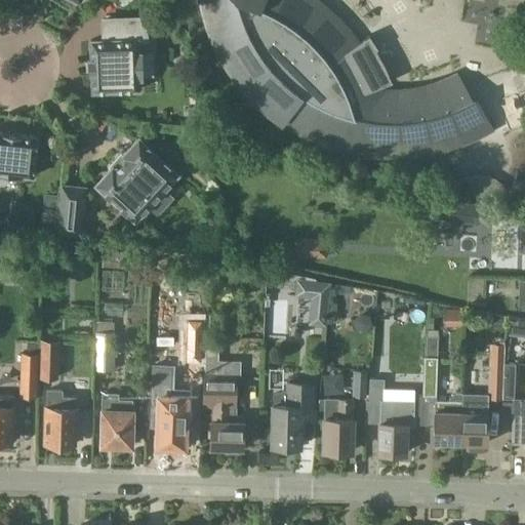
[(257,101),(258,101),(268,109),(280,118),(280,119),(283,121),(283,120),(292,126),(307,133),(307,134),(310,135),(322,140),(336,146),(340,147),(350,149),(350,150),(354,150),(366,152),(381,153),(381,154),(386,154),(398,153),(398,154),(402,154),(402,153),(414,152),(414,153),(417,153),(417,152),(428,150),(428,151),(431,150),(447,146),(459,142),(462,140),(463,140),(463,139),(478,133),(491,126),(491,127),(494,125),(476,94),(474,96),(470,90),(459,72),(457,73),(458,73),(449,77),(435,83),(435,82),(434,83),(428,85),(417,88),(408,89),(397,90),(387,90),(381,89),(379,84),(392,80),(392,79),(391,79),(384,63),(375,47),(377,46),(377,45),(374,46),(368,36),(370,34),(369,33),(357,42),(350,32),(338,19),(339,19),(336,16),(336,17),(328,10),(329,10),(326,7),(316,0),(202,0),(207,21),(208,25),(208,24),(212,34),(211,34),(213,37),(218,48),(227,63),(229,66),(229,65),(238,78),(246,88),(248,91),(248,90),(255,97),(255,98),(257,101)]
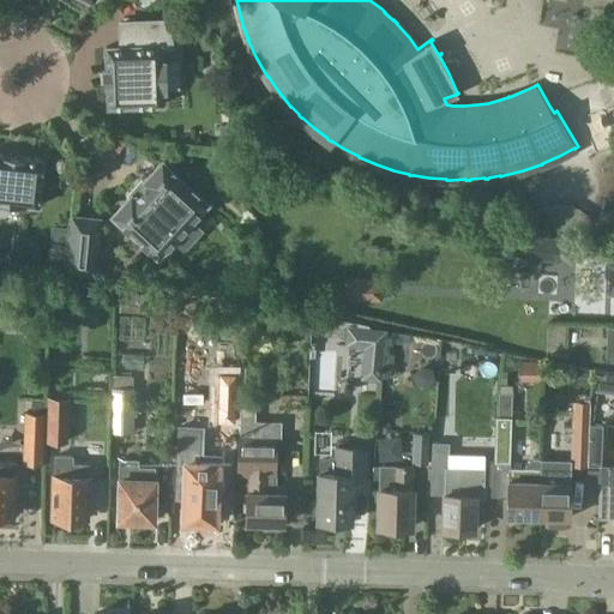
[(169,19),(121,20),(121,44),(107,46),(107,68),(104,68),(104,83),(108,83),(108,106),(163,103),(163,88),(167,89),(166,58),(162,58),(162,44),(170,44),(169,19)]
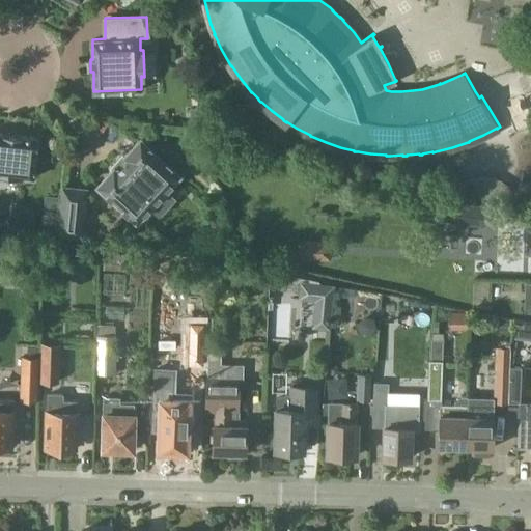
[(530,126),(509,130),(521,196),(530,193),(530,126)]
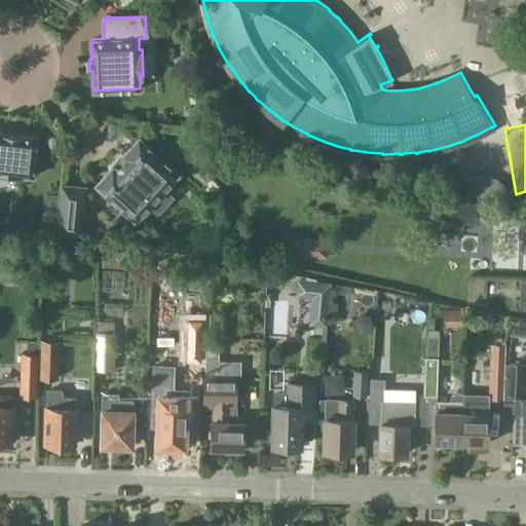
[(0,174),(23,176),(23,175),(34,176),(38,137),(0,132),(0,174)]
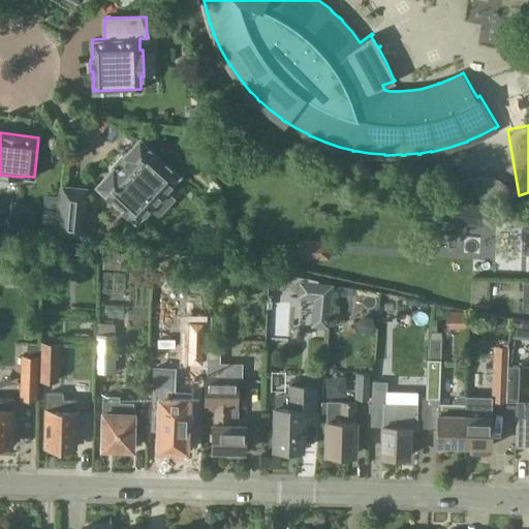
[(115,169),(113,167),(97,183),(135,218),(177,173),(139,137),(124,154),(127,157),(115,169)]
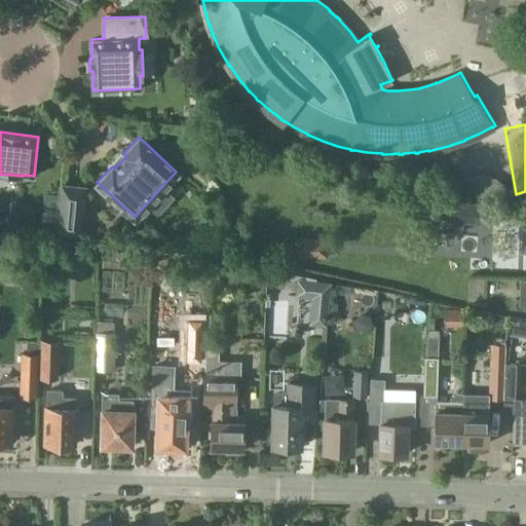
[(472,174),(463,176),(457,181),(462,187),(468,192),(477,195),(484,196),(492,195),(500,193),(506,188),(501,182),(495,177),(488,174),(480,173),(472,174)]
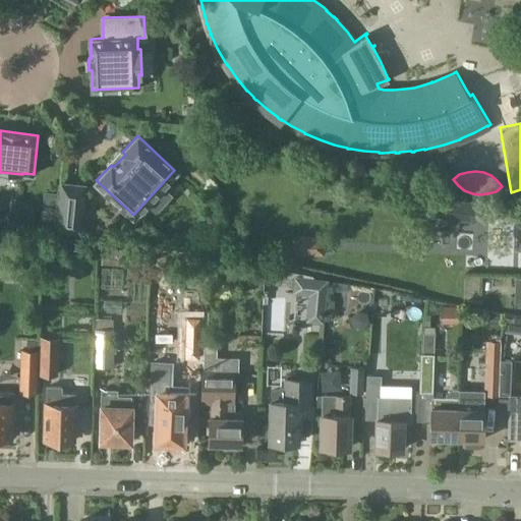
[(63,183),(59,229),(81,230),(84,185),(63,183)]
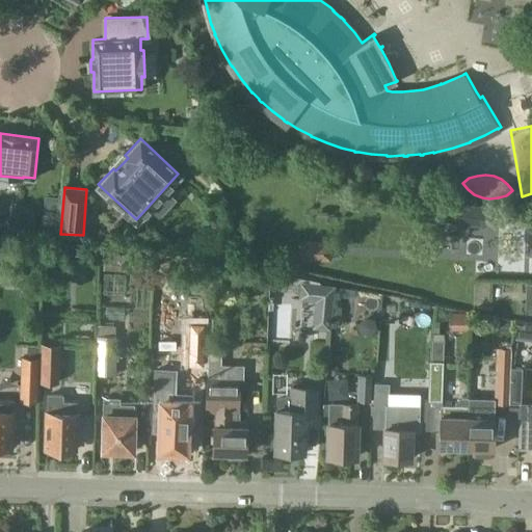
[(435,221),(484,227),(487,206),(437,201),(435,221)]
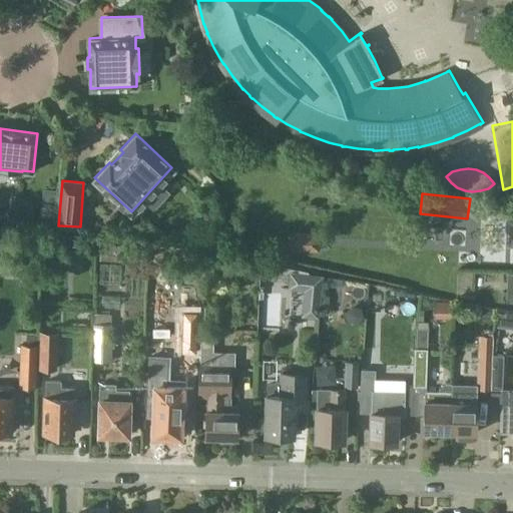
[(290,232),(290,251),(320,251),(320,233),(290,232)]
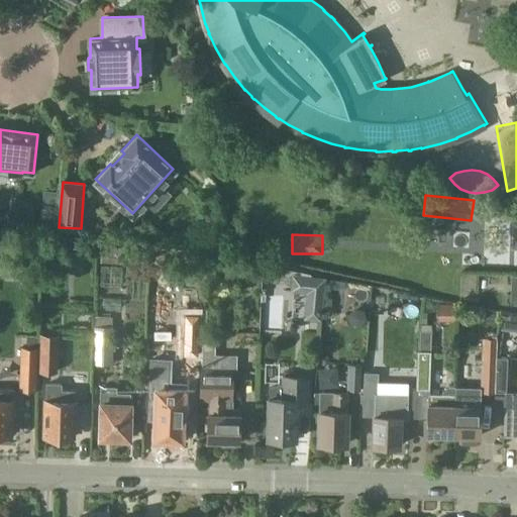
[(323,279),(293,276),(292,290),(308,292),(309,286),(322,288),(323,279)]
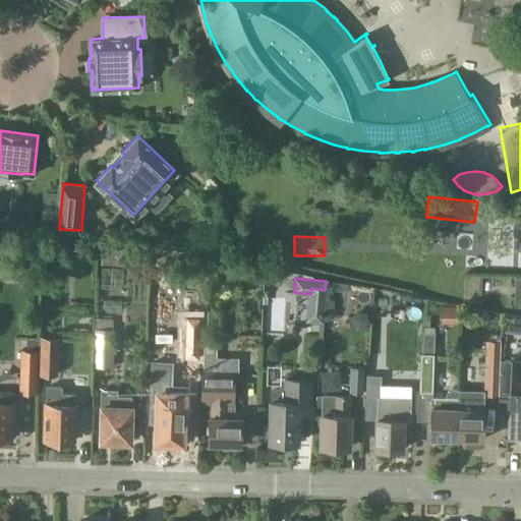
[(160,386),(162,340),(158,340),(160,303),(145,303),(141,385),(160,386)]
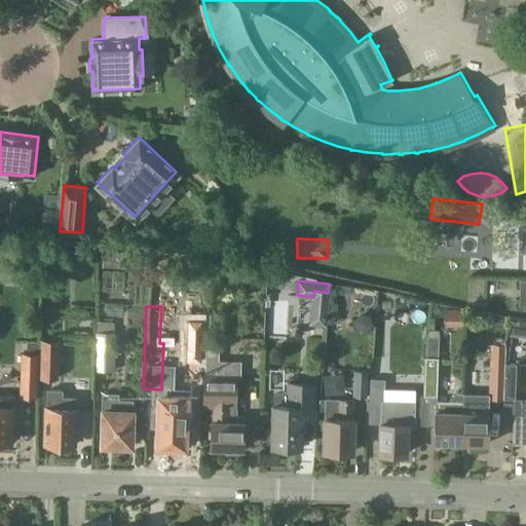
[(525,337),(525,318),(511,317),(509,335),(525,337)]
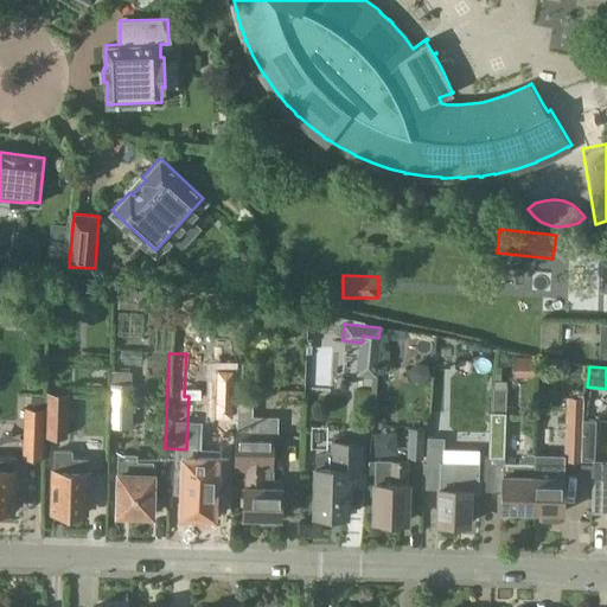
[(217,369),(215,417),(231,417),(234,370),(217,369)]
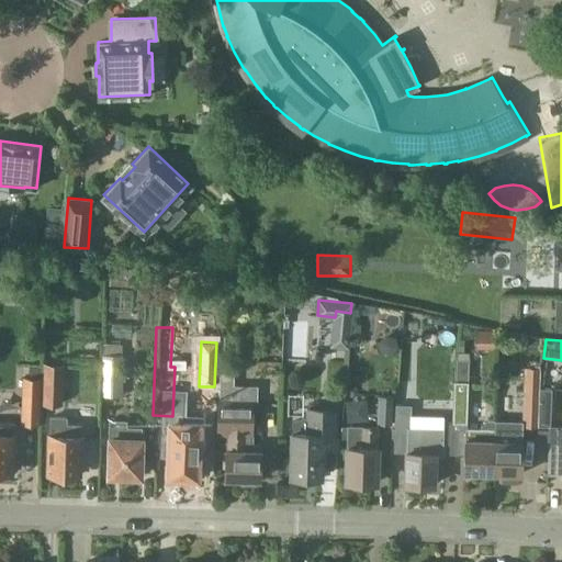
[(104,345),(104,398),(124,398),(125,345),(104,345)]
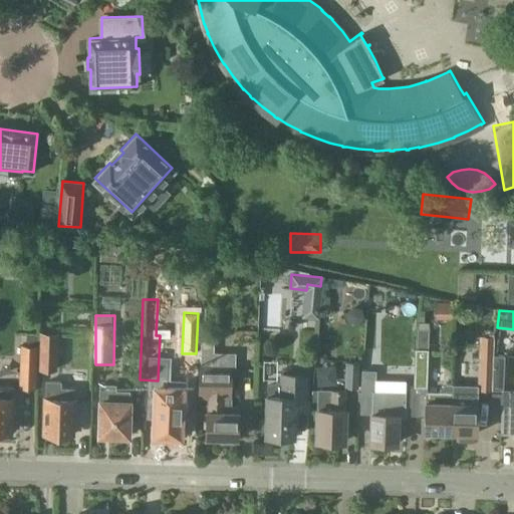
[(56,370),(58,333),(40,332),(39,346),(38,369),(56,370)]
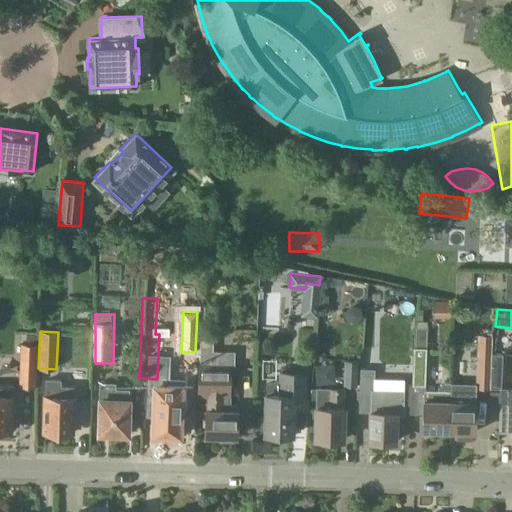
[(492,389),(493,335),(479,334),(477,389),(492,389)]
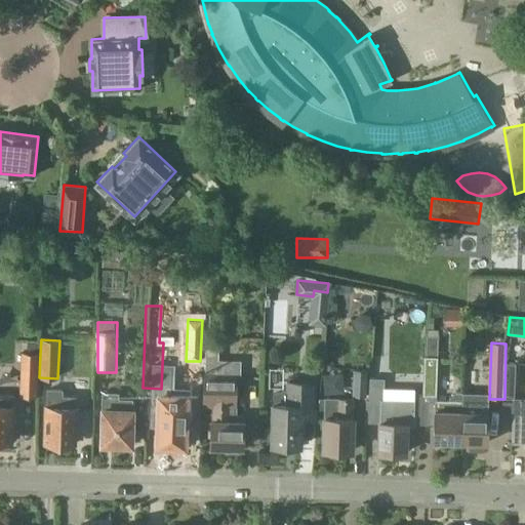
[(24,344),(21,398),(38,399),(39,377),(40,354),(38,354),(39,344),(24,344)]
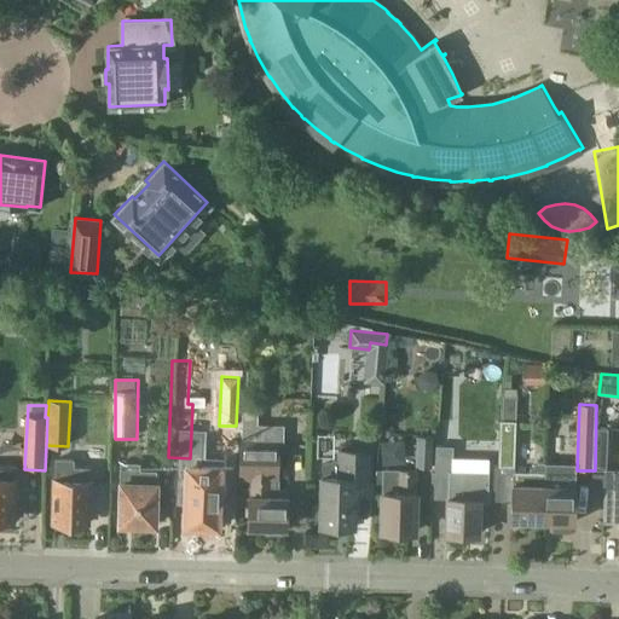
[(239,439),(238,479),(250,479),(250,495),(249,495),(249,526),(248,527),(266,528),(266,533),(281,533),(281,528),(285,528),(285,527),(285,496),(287,496),(287,489),(278,489),(279,440),(277,439),(277,408),(243,408),(242,439),(239,439)]
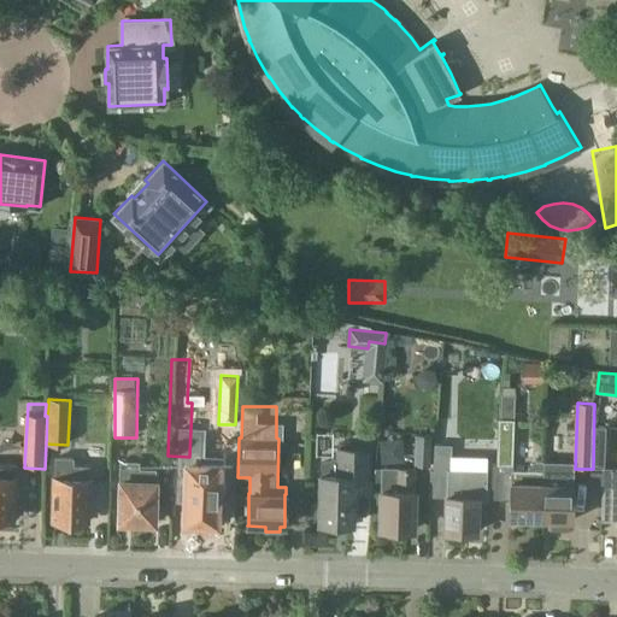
[(512,464),(513,418),(498,417),(495,464),(512,464)]
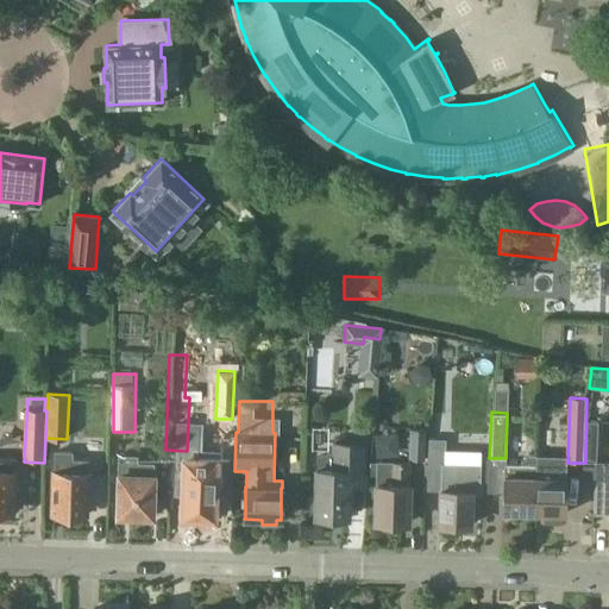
[(598,422),(586,422),(585,463),(597,463),(598,422)]
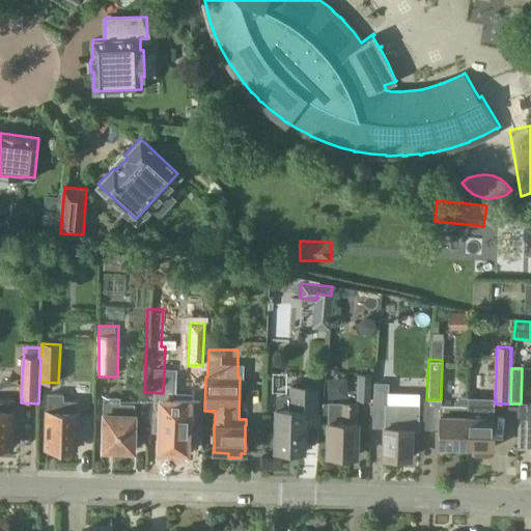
[(369,401),(370,374),(359,373),(358,401),(369,401)]
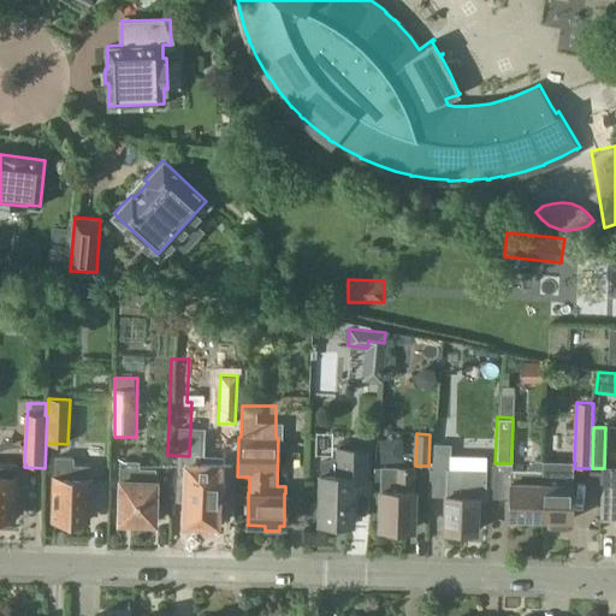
[(432,443),(432,469),(445,468),(444,496),(444,529),(475,531),(477,501),(487,501),(487,469),(450,468),(451,443),(432,443)]
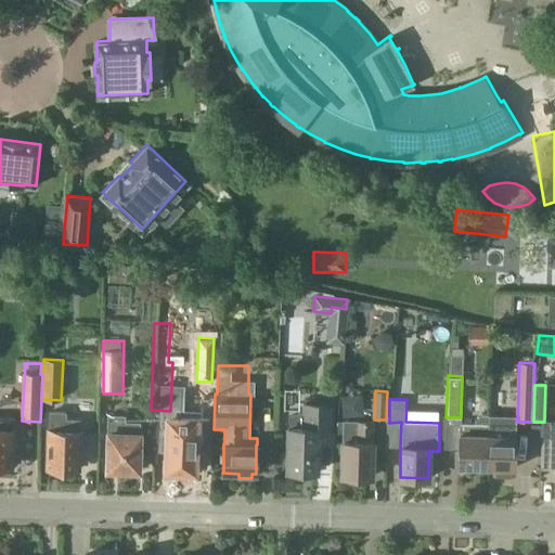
[(293,426),(288,426),(287,470),(317,470),(318,440),(333,441),(334,402),(301,402),(301,422),(293,422),(293,426)]
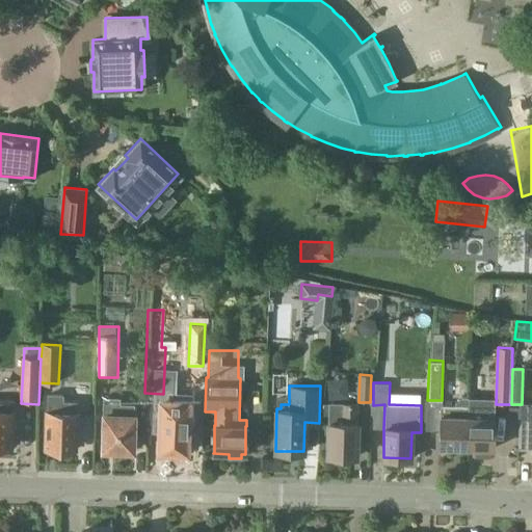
[(47,411),(46,447),(59,447),(58,452),(72,452),(72,448),(74,448),(75,429),(77,429),(78,413),(79,401),(63,400),(63,394),(47,393),(47,411)]
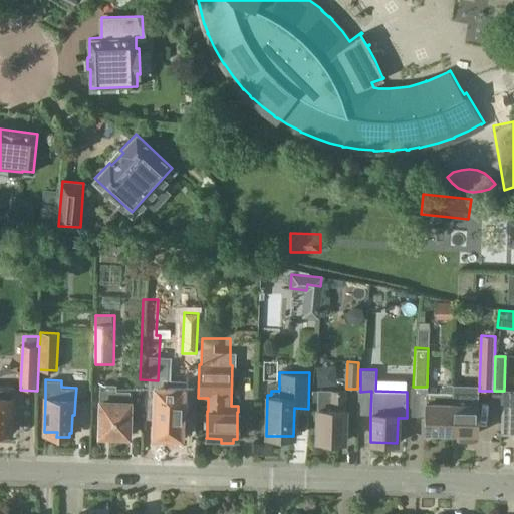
[(99,383),(99,401),(99,419),(100,419),(100,434),(112,434),(111,438),(125,438),(125,434),(127,434),(129,402),(115,402),(115,390),(115,384),(99,383)]
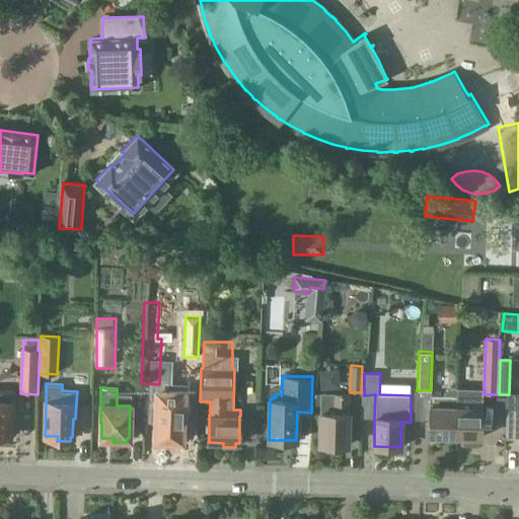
[(445,395),(431,395),(429,419),(428,436),(452,436),(454,387),(453,387),(445,393),(445,395)]
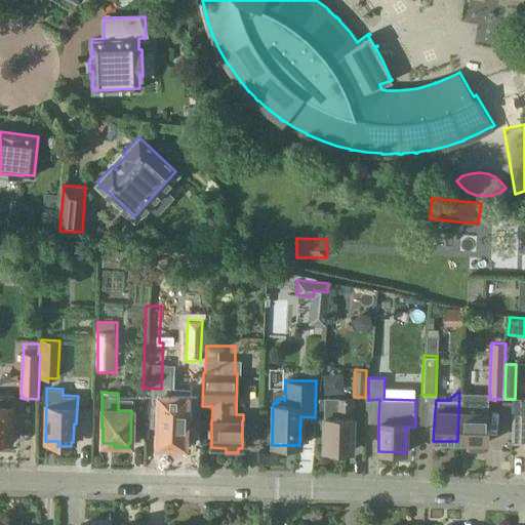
[(459,392),(457,441),(486,442),(488,401),(473,400),(473,393),(459,392)]
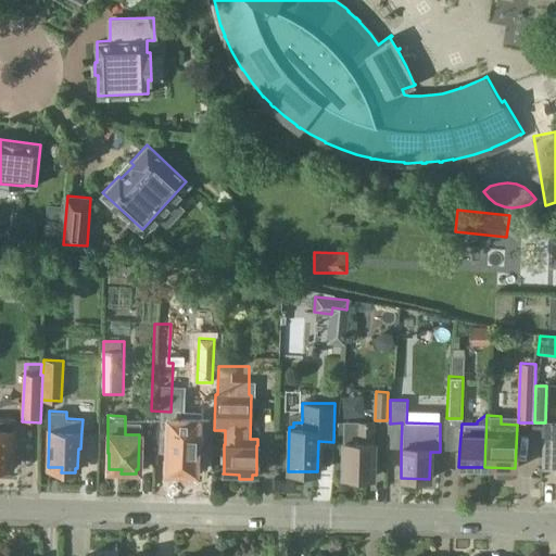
[(167,433),(166,471),(178,471),(178,476),(192,477),(192,472),(196,472),(197,434),(180,434),(181,419),(167,418),(167,433)]
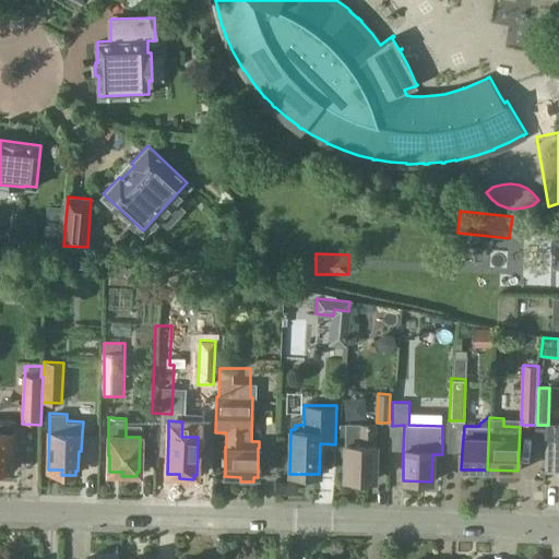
[(0,421),(0,473),(9,473),(9,468),(10,468),(11,450),(14,450),(14,421),(0,421)]
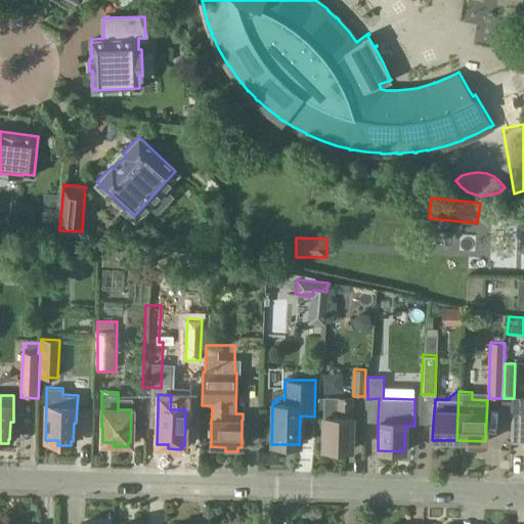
[(353,397),(323,396),(322,416),(323,416),(322,449),(350,449),(351,417),(352,417),(353,397)]
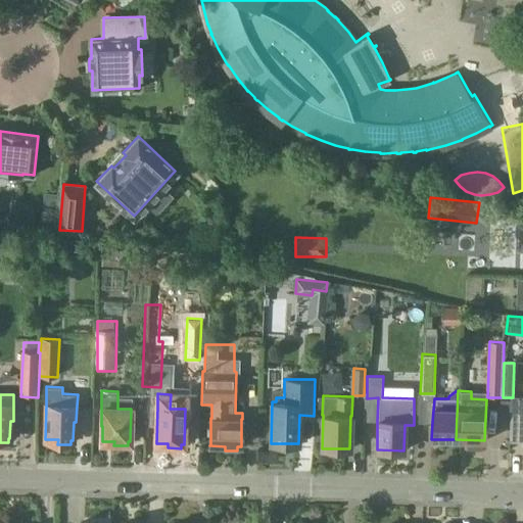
[(509,441),(522,442),(522,411),(510,411),(509,441)]
